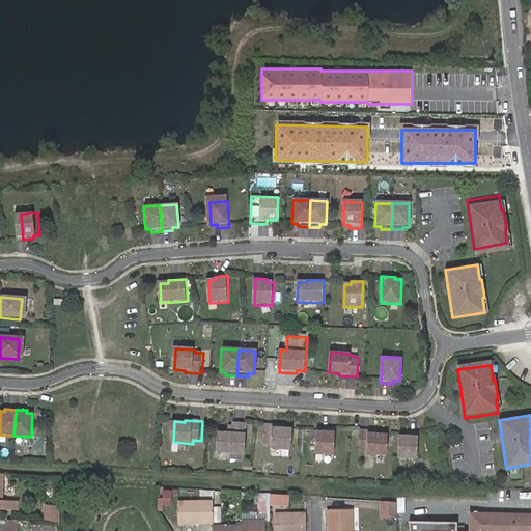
[(229,432),(220,431),(219,452),(247,453),(248,423),(234,422),(233,425),(229,425),(229,432)]
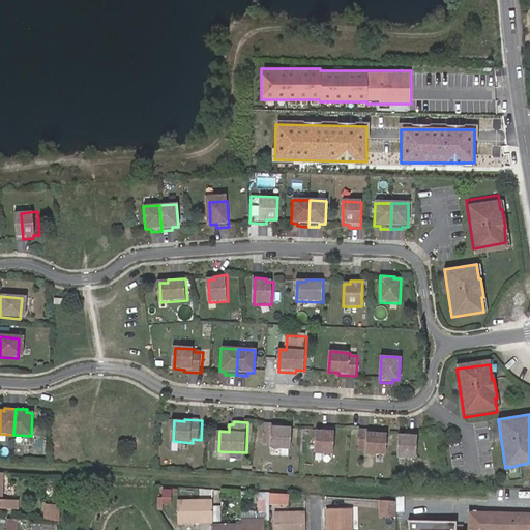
[(283,423),(266,422),(265,443),(272,444),(272,447),(292,448),(293,427),(283,427),(283,423)]
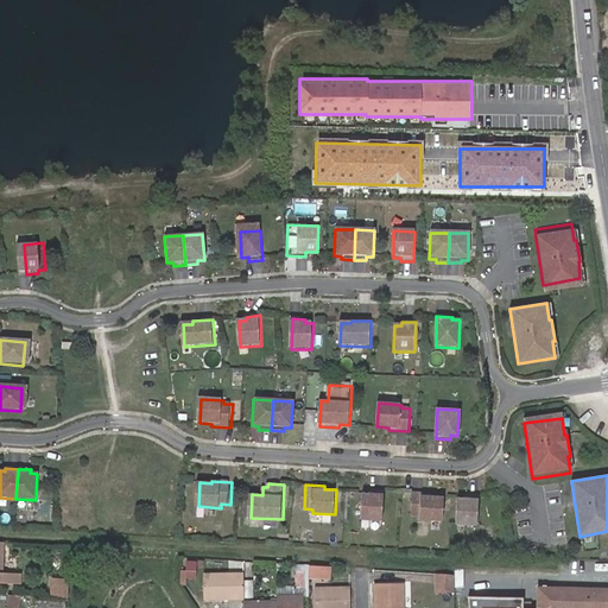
[(371,493),(363,492),(362,519),(382,519),(385,491),(372,489),(371,493)]
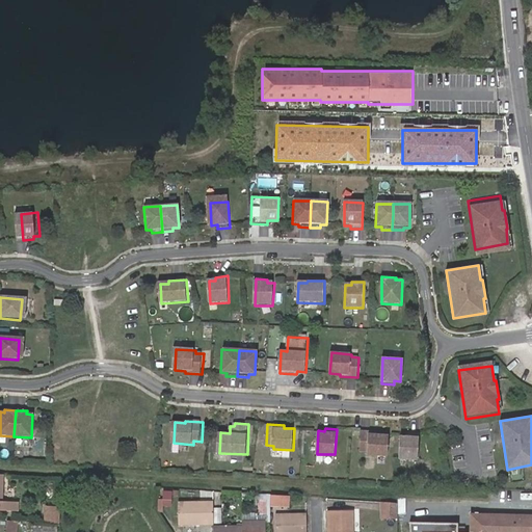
[(378,431),(362,430),(361,451),(368,451),(368,454),(388,455),(389,434),(378,433),(378,431)]
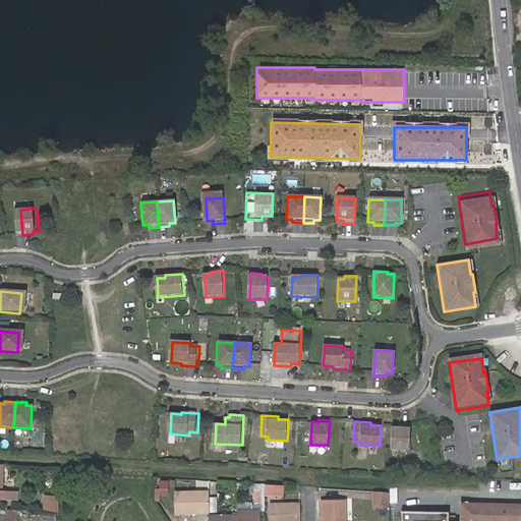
[(397,426),(391,425),(389,449),(407,449),(409,423),(397,422),(397,426)]
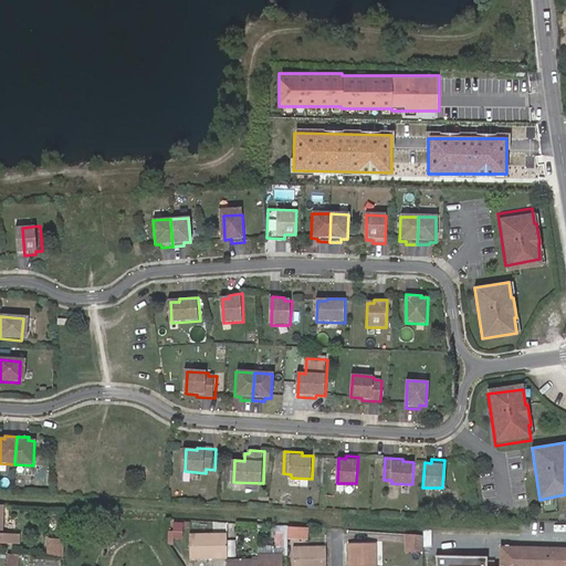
[(184,536),(185,522),(174,521),(173,536),(184,536)]
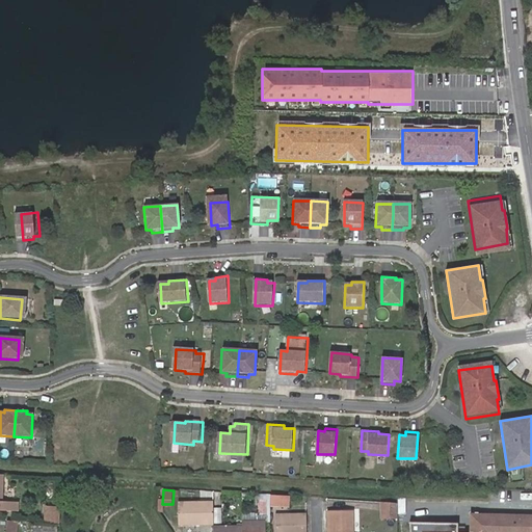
[(287,505),(288,494),(269,493),(269,505),(287,505)]
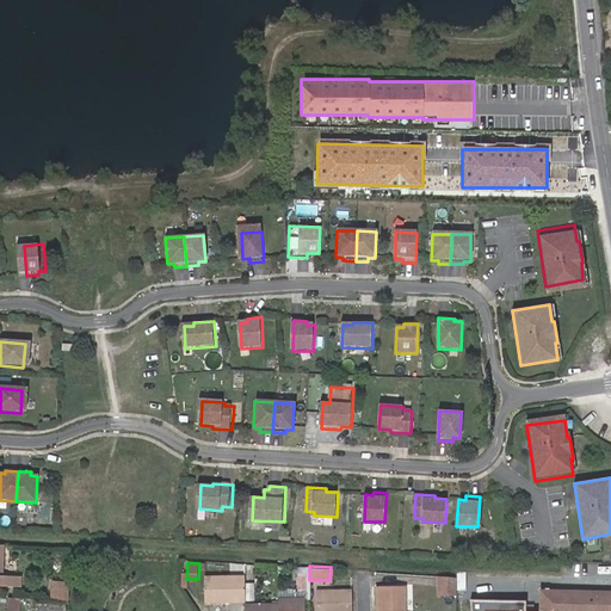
[(295,572),(295,587),(303,587),(306,587),(306,572),(295,572)]
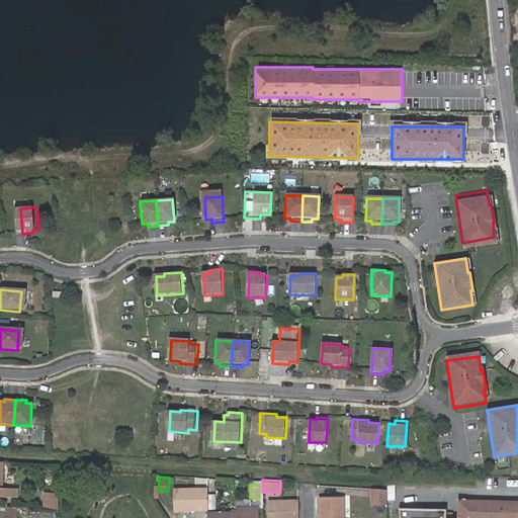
[(202,510),(202,487),(169,487),(169,510),(202,510)]
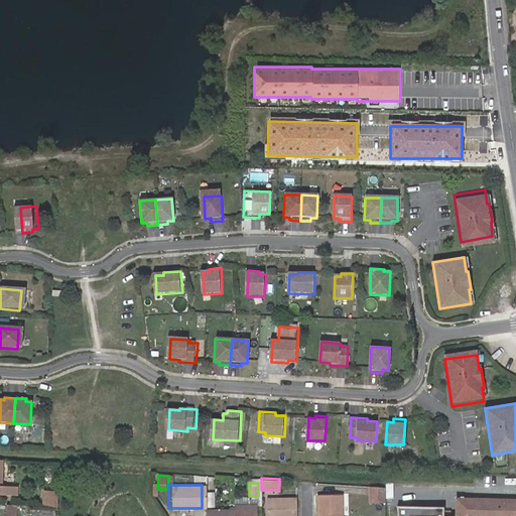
[(384,501),(383,487),(367,486),(368,502),(384,501)]
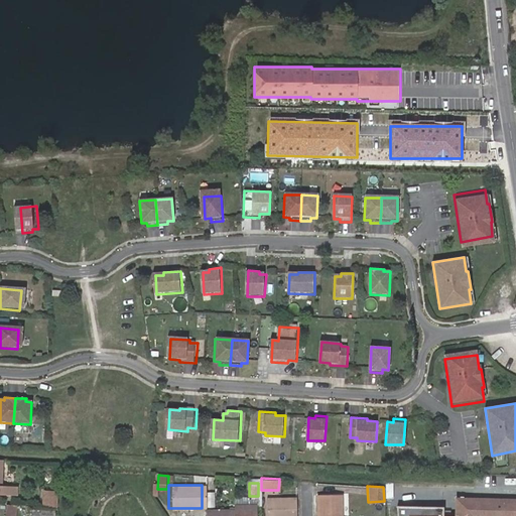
[(59,508),(59,492),(44,492),(44,508),(59,508)]
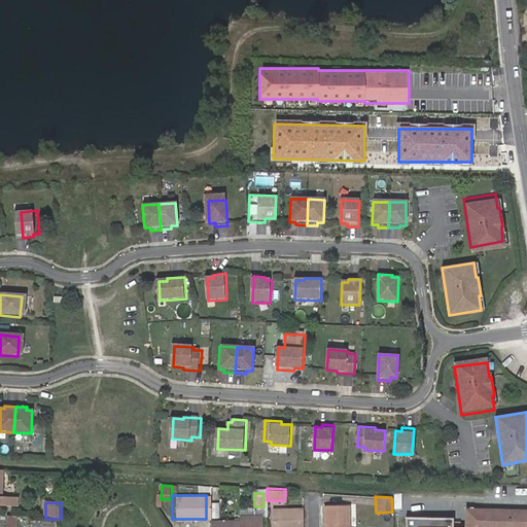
[(350,526),(350,503),(328,504),(324,504),(324,526),(350,526)]
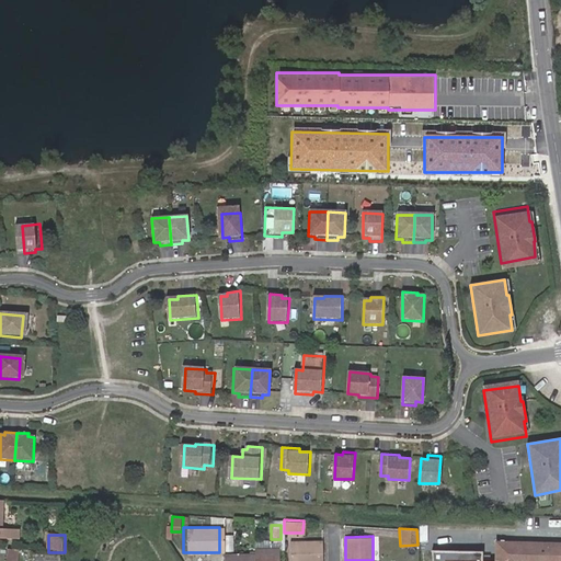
[(309,560),(320,560),(321,538),(288,538),(288,560),(309,560)]
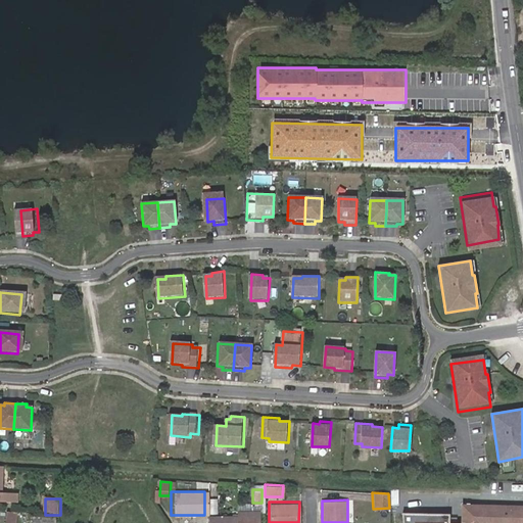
[(252,503),(234,503),(234,522),(258,522),(259,509),(259,503),(252,503)]
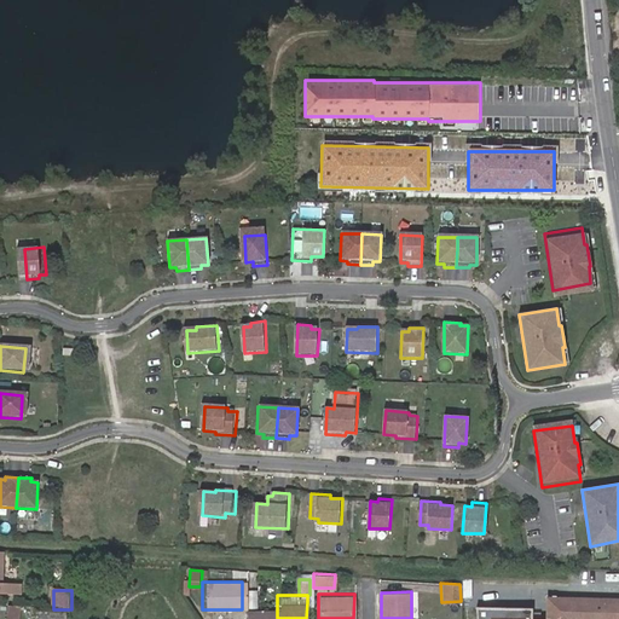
[(618,618),(618,599),(550,596),(549,618),(618,618)]
